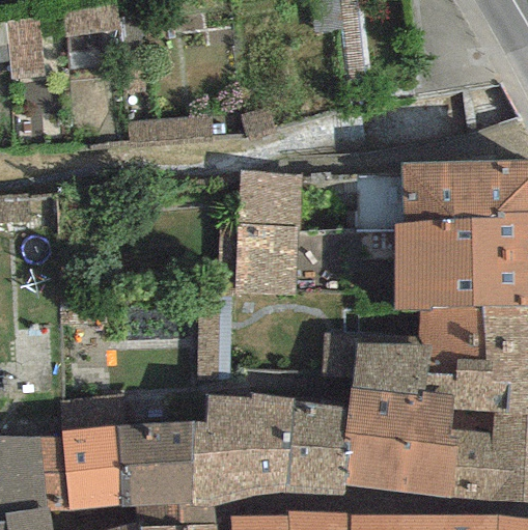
[(309,0),(314,34),(340,31),(345,74),(370,71),(361,0),(309,0)]
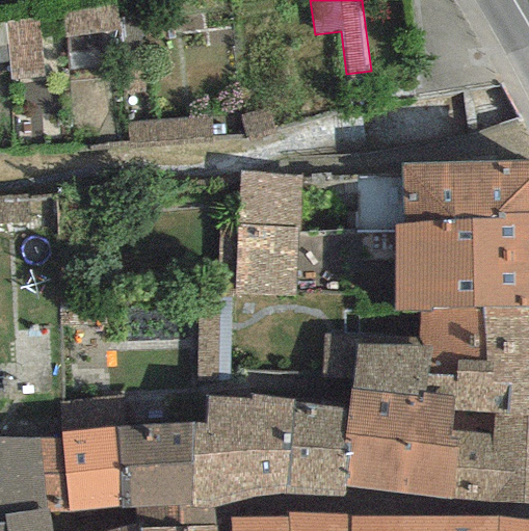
[(120,3),(62,10),(65,36),(123,30),(120,3)]
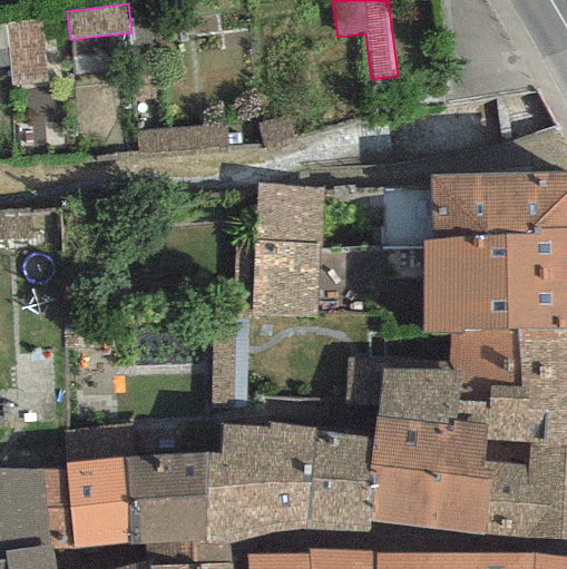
[(44,20),(0,23),(0,66),(10,65),(12,85),(49,80),(44,20)]
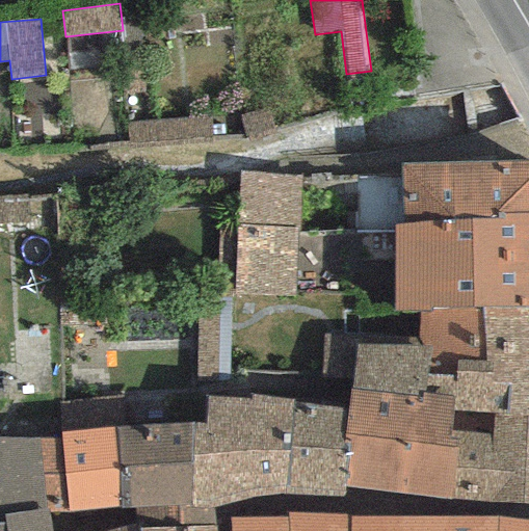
[(240,115),(247,137),(276,130),(270,106),(240,115)]
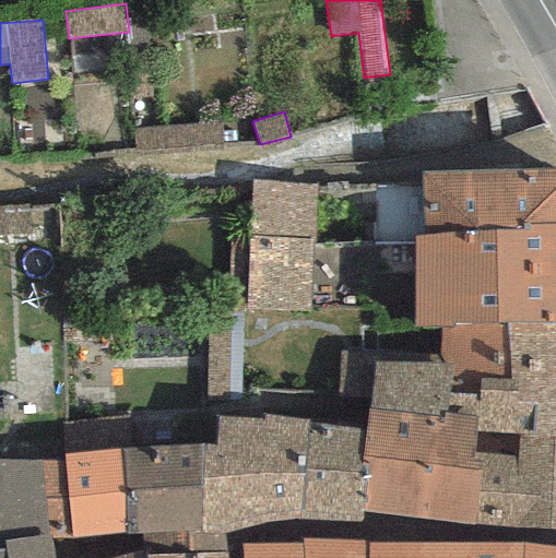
[(222,120),(134,129),(137,154),(225,145),(222,120)]
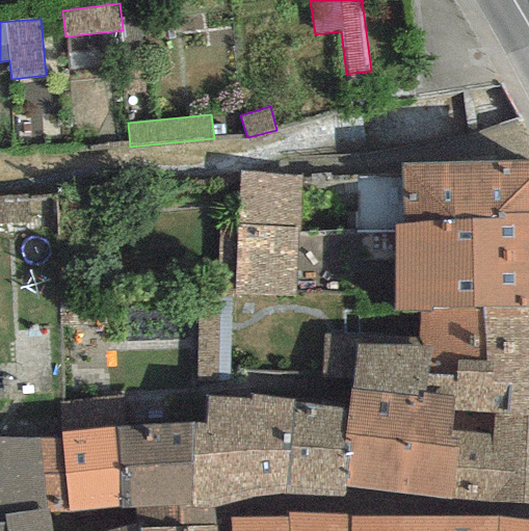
[(528,159),(400,162),(401,220),(496,219),(496,212),(528,211),(528,159)]
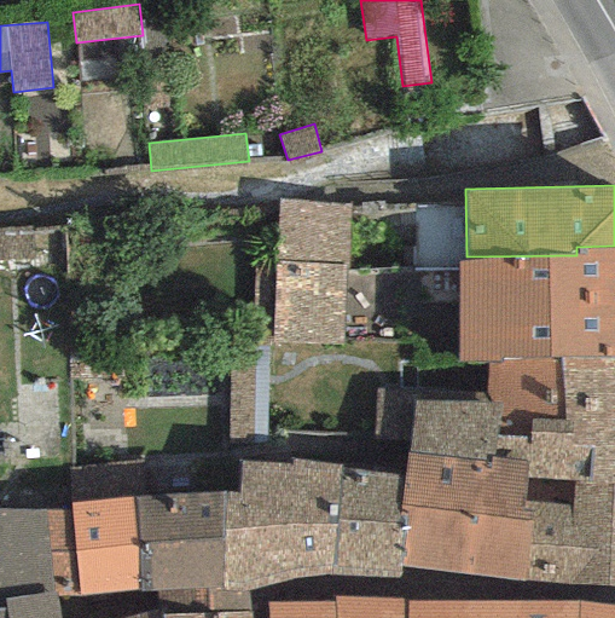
[(614,246),(576,247),(576,255),(466,256),(459,256),(460,359),(487,359),(562,358),(614,357),(614,246)]
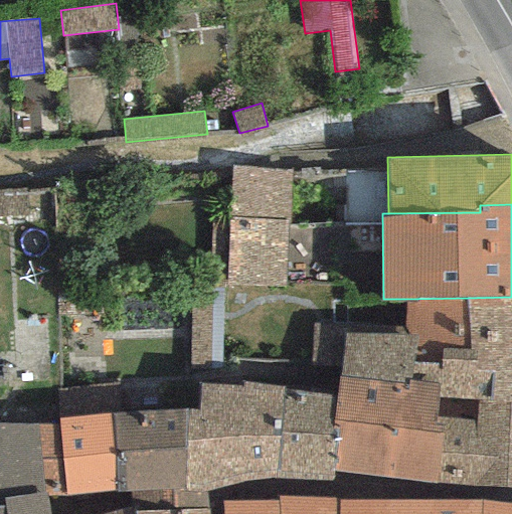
[(440,382),(439,396),(479,399),(511,400),(511,297),(468,298),(469,347),(441,348),(440,382)]
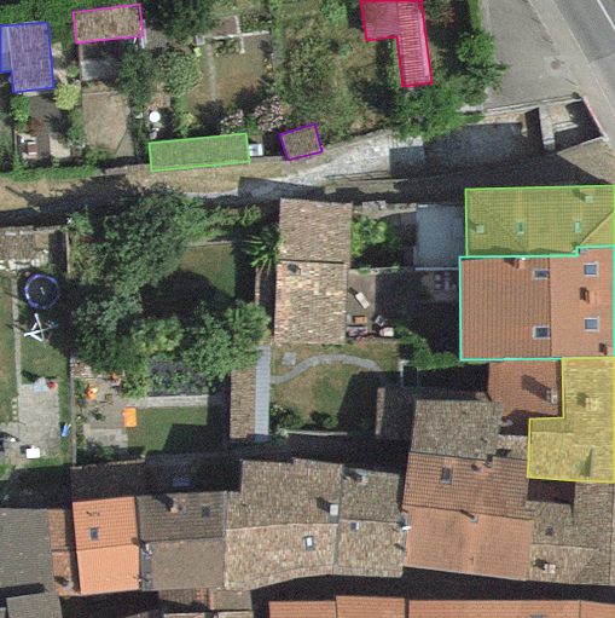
[(415,400),(406,450),(528,460),(529,419),(563,417),(562,358),(487,359),(491,402),(415,400)]
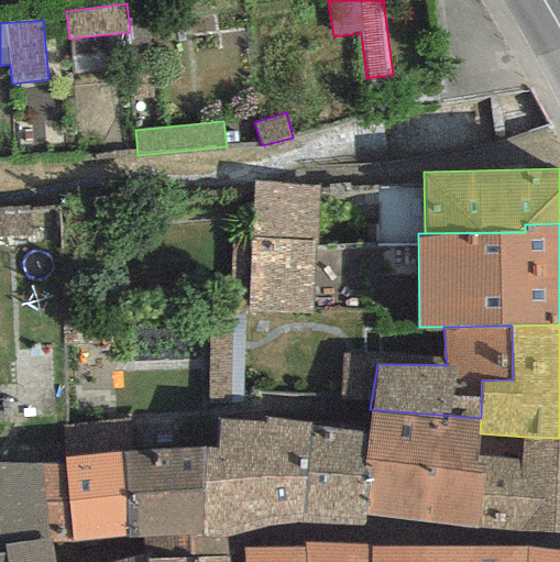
[(481,418),(370,409),(370,432),(364,467),(373,469),(366,515),(479,528),(486,455),(478,455),(480,433),(481,418)]
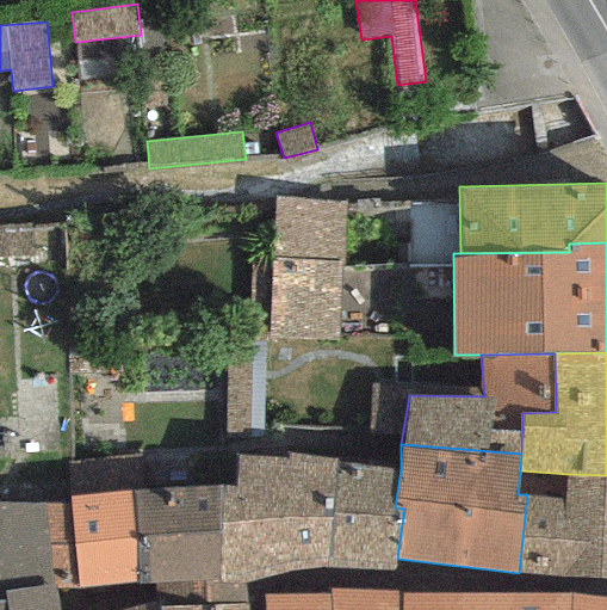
[(237,485),(223,485),(224,579),(224,585),(247,583),(327,565),(340,461),(341,457),(290,453),(290,457),(240,456),(237,485)]
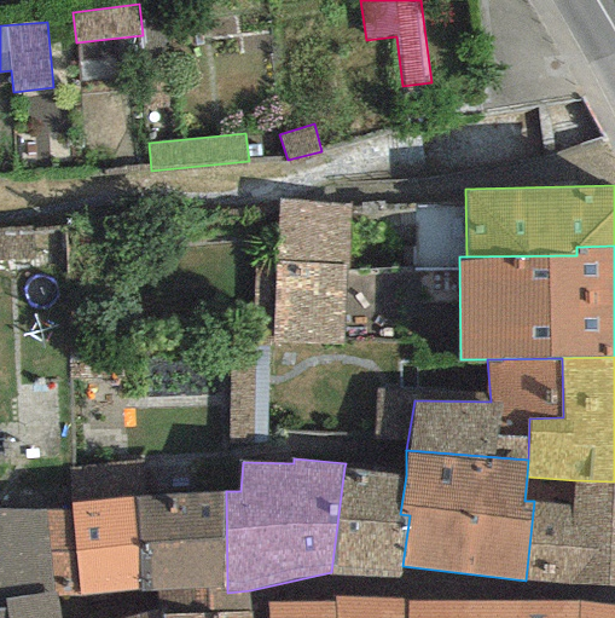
[(406,475),(344,467),(331,572),(401,578),(402,566),(410,515),(400,514),(406,475)]
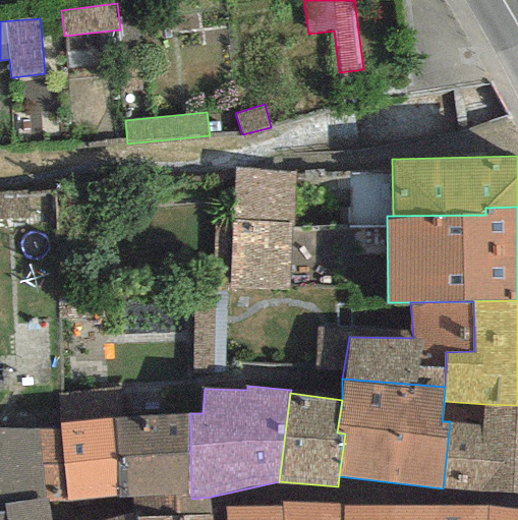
[(517,405),(484,404),(482,424),(450,421),(443,488),(517,490),(517,405)]
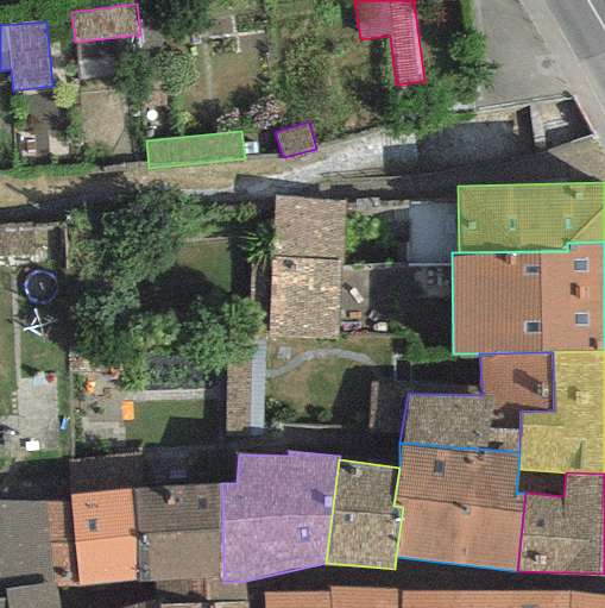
[(71,500),(46,500),(52,585),(80,585),(139,577),(139,582),(156,582),(224,577),(222,483),(70,495),(71,500)]
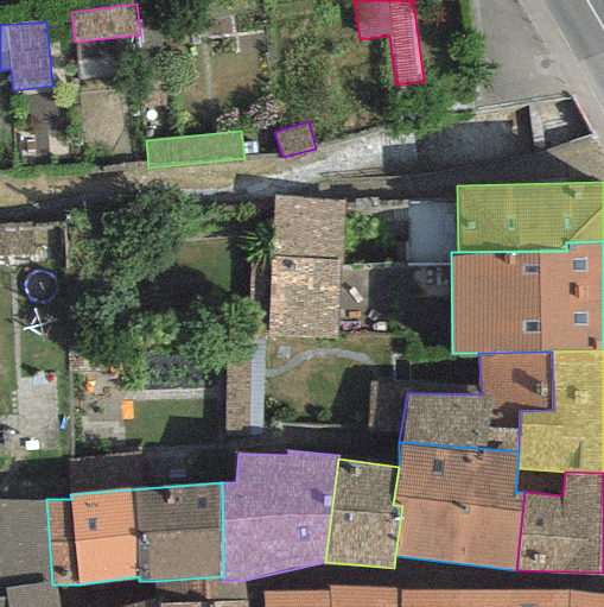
[(0,499),(0,606),(57,606),(52,585),(46,499),(0,499)]
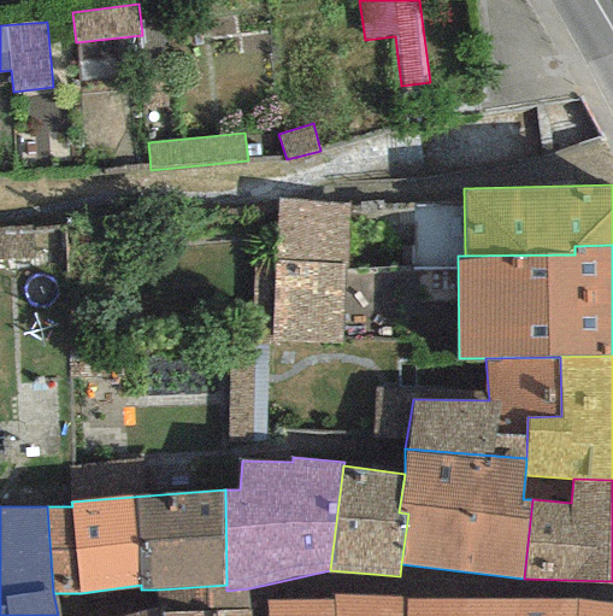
[(251,615),(252,609),(249,588),(227,591),(227,585),(158,590),(160,608),(123,615),(251,615)]
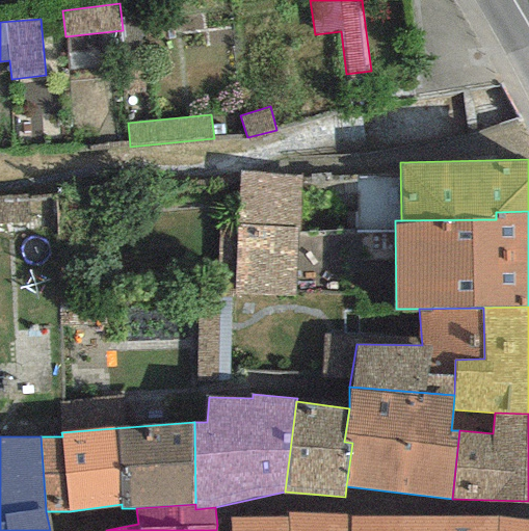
[(291,519),(232,518),(232,530),(351,530),(351,514),(289,511),(291,519)]
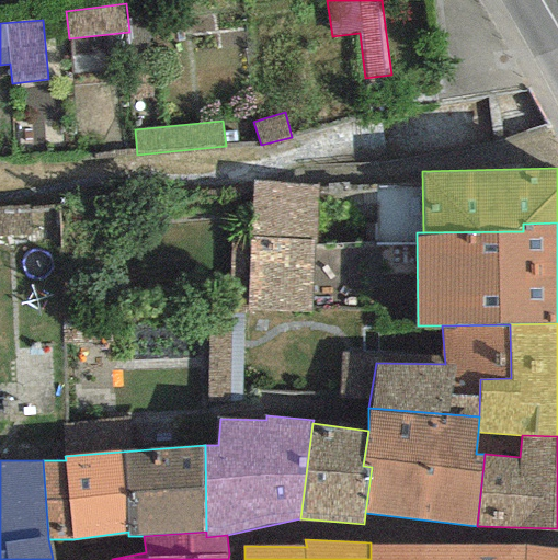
[(557,549),(526,547),(371,543),(371,559),(557,559),(557,549)]
